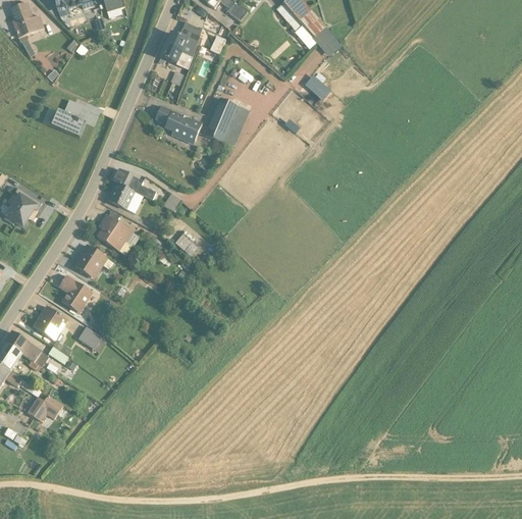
[(54,0),(57,8),(56,9),(57,12),(59,12),(60,17),(70,14),(68,9),(81,5),(82,9),(92,6),(90,0),(54,0)]
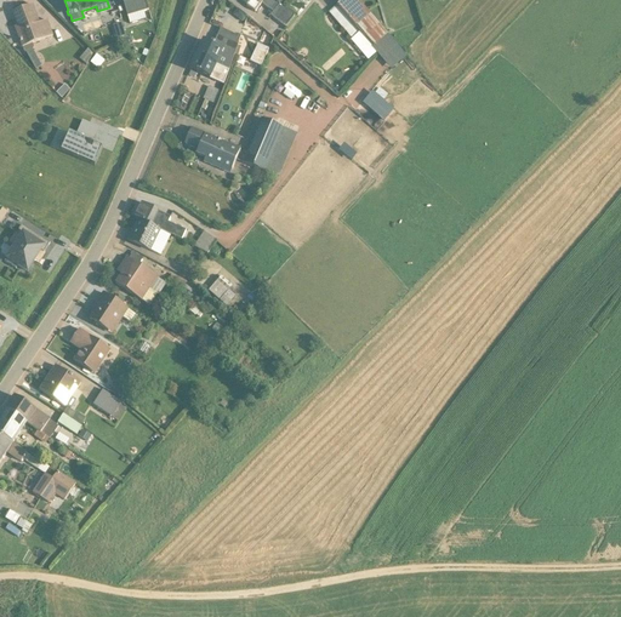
[(123,0),(126,15),(147,9),(144,0),(123,0)]
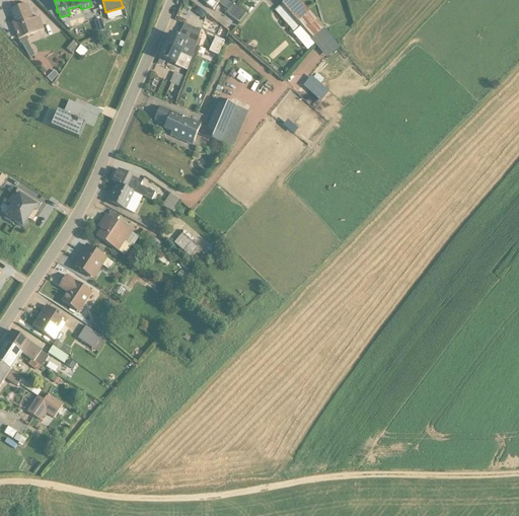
[(237,20),(238,20),(245,11),(232,0),(205,0),(206,1),(206,2),(213,8),(218,1),(227,8),(225,11),(237,20)]
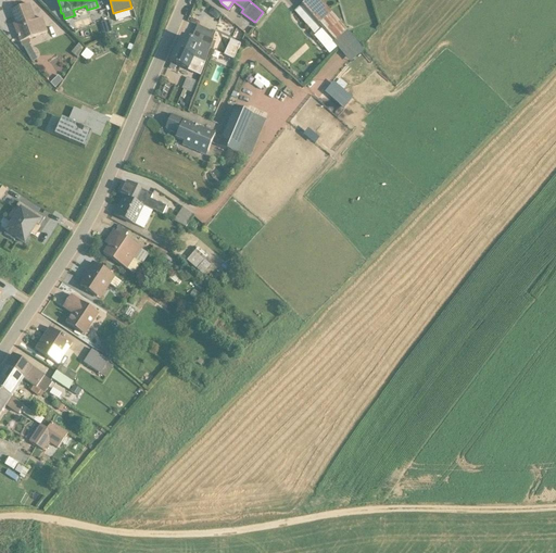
[(332,38),(345,27),(321,0),(304,0),(301,3),(332,38)]
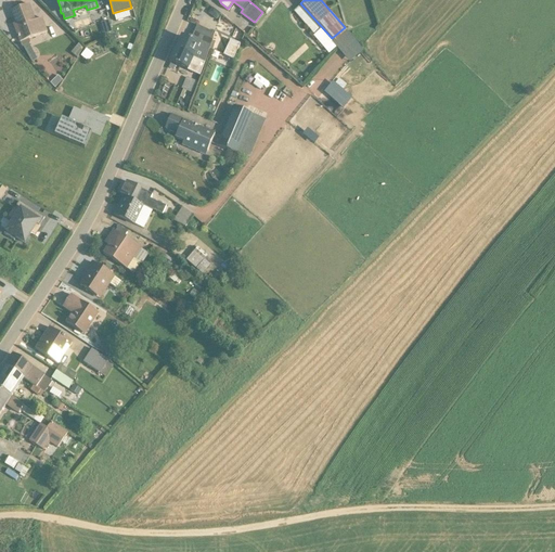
[(35,18),(28,2),(11,9),(15,21),(12,22),(21,45),(22,45),(31,61),(37,58),(29,42),(30,41),(28,37),(47,29),(41,15),(35,18)]
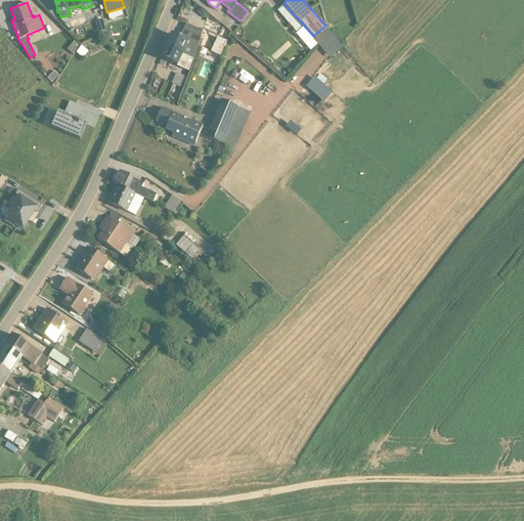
[(318,42),(284,3),(276,8),(296,31),(295,32),(310,49),(318,42)]
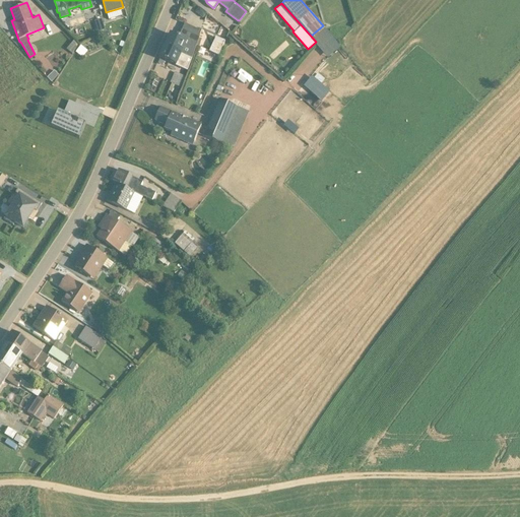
[(198,5),(195,10),(202,16),(206,12),(198,5)]
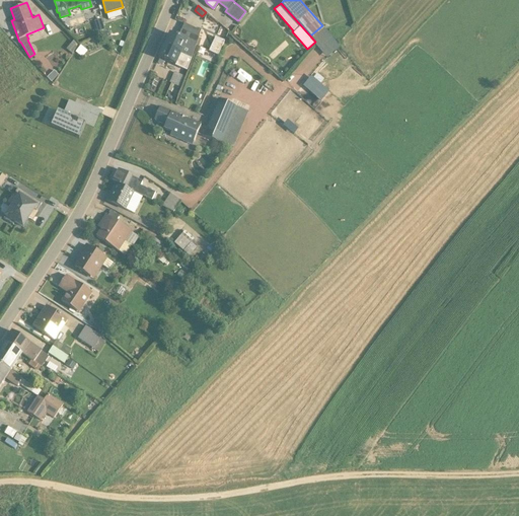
[(91,12),(94,20),(100,18),(97,10),(91,12)]
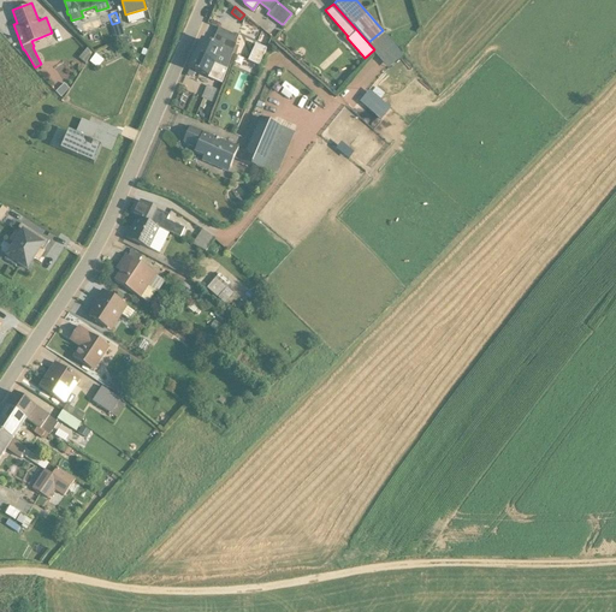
[(201,39),(194,53),(226,67),(236,42),(238,35),(218,25),(215,34),(211,42),(201,39)]
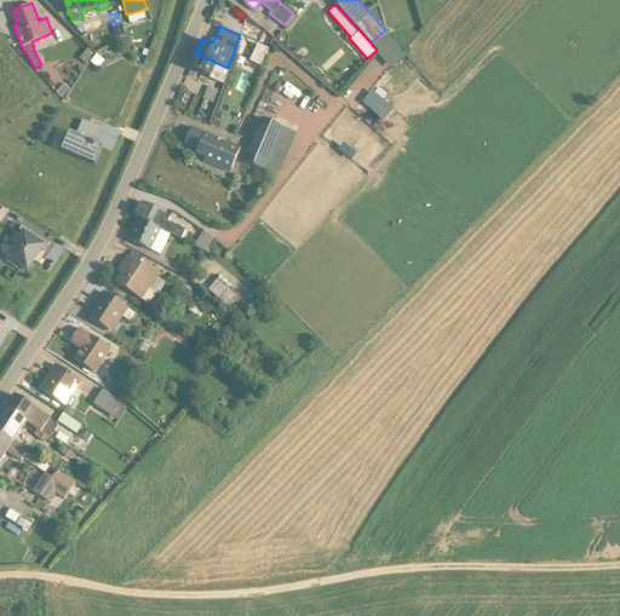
[(405,55),(385,30),(371,42),(391,67),(405,55)]
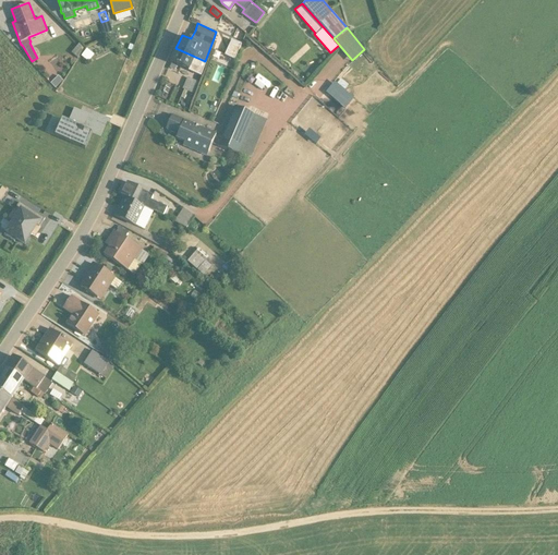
[(225,53),(235,58),(243,41),(232,37),(225,53)]
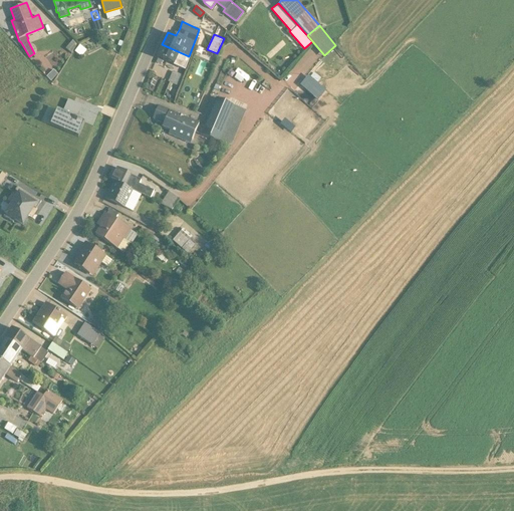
[(71,39),(65,47),(69,51),(76,43),(71,39)]
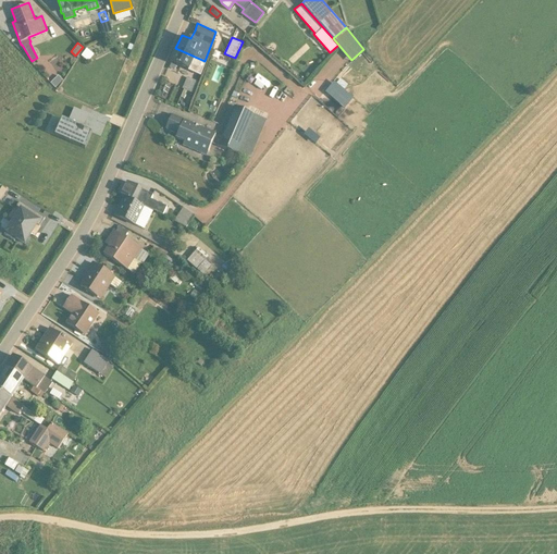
[(93,53),(86,47),(81,53),(87,60),(93,53)]
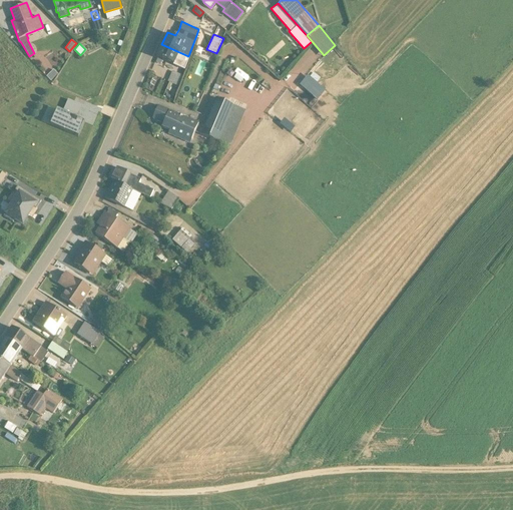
[(188,56),(161,44),(156,55),(157,56),(155,61),(159,62),(161,58),(184,68),(188,56)]
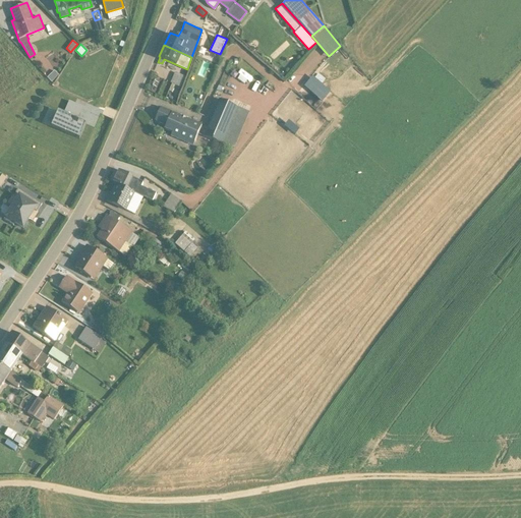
[(198,56),(205,57),(208,47),(201,45),(198,56)]
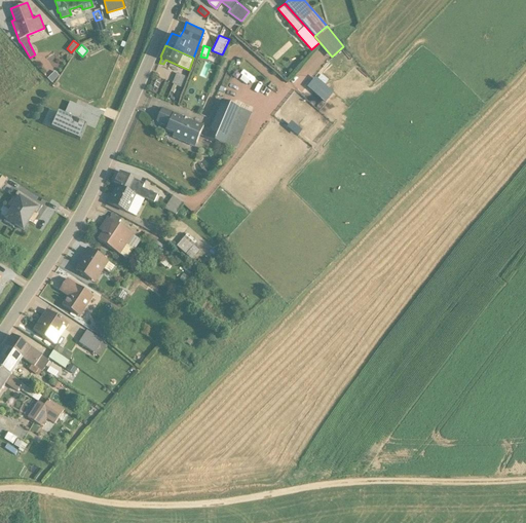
[(207,114),(230,61),(223,58),(200,112),(207,114)]
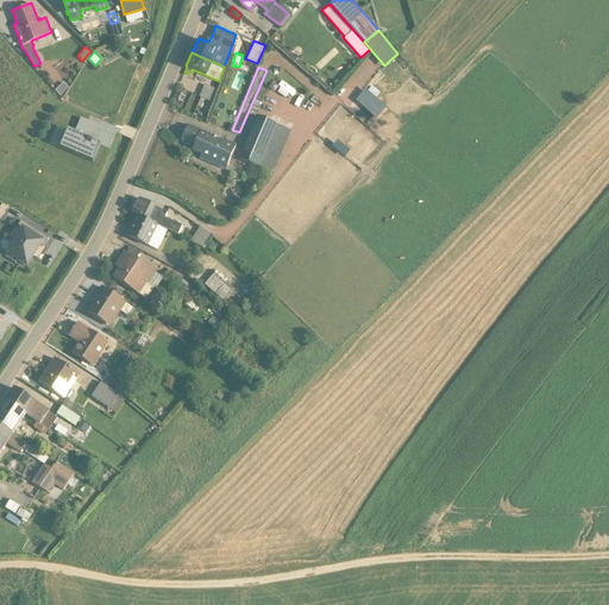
[(51,84),(62,96),(69,86),(60,77),(51,84)]
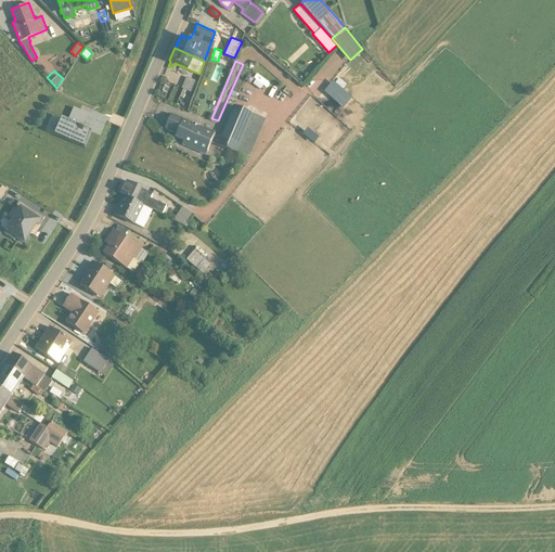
[(339,74),(325,89),(344,106),(353,95),(343,86),(347,80),(339,74)]
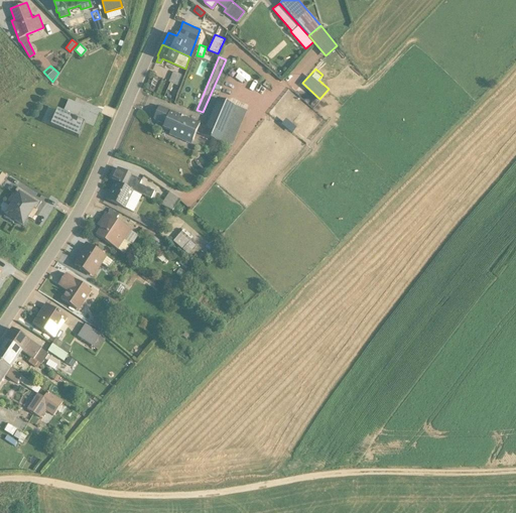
[(201,133),(231,146),(246,109),(217,97),(201,133)]
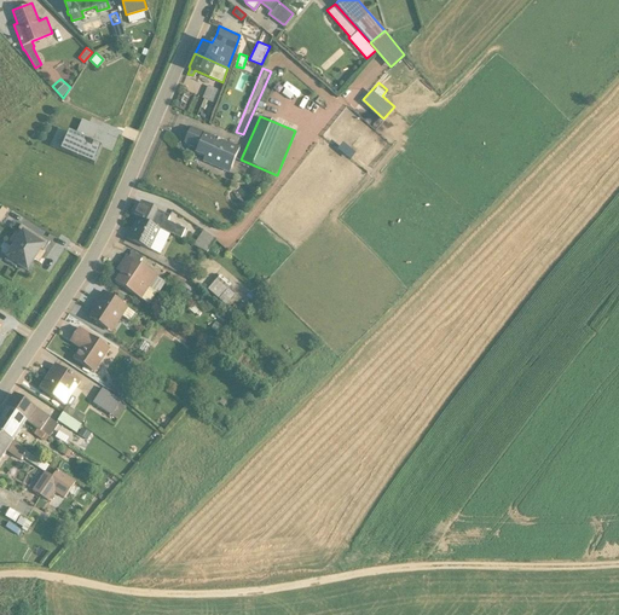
[(82,119),(81,119),(75,133),(68,129),(61,148),(93,163),(94,162),(102,144),(93,140),(99,126),(82,119)]
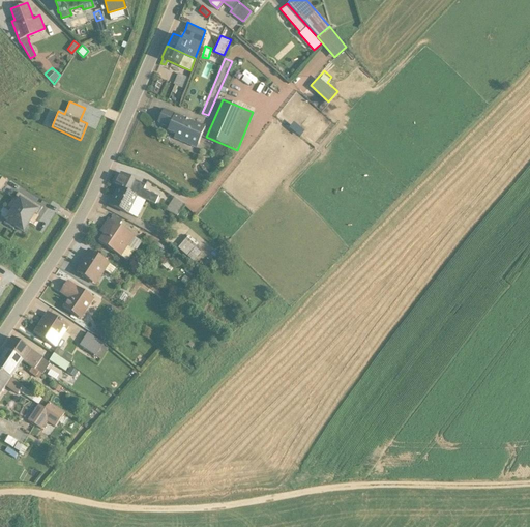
[(205,125),(163,107),(156,121),(169,125),(167,129),(174,133),(173,137),(196,146),(205,125)]
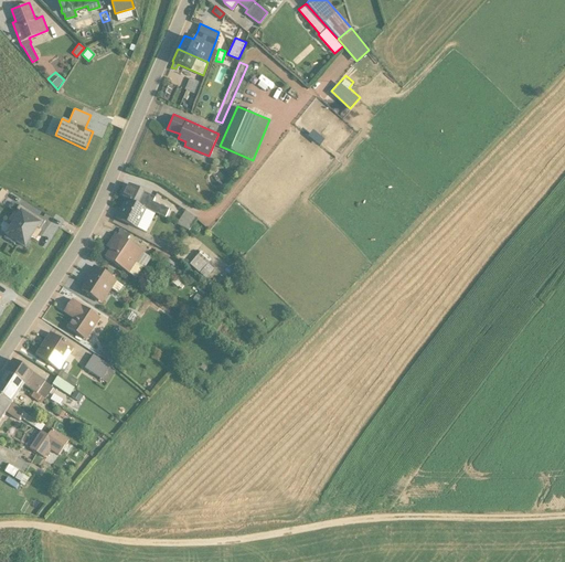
[(151,193),(128,182),(121,195),(164,215),(169,207),(153,200),(155,194),(151,193)]
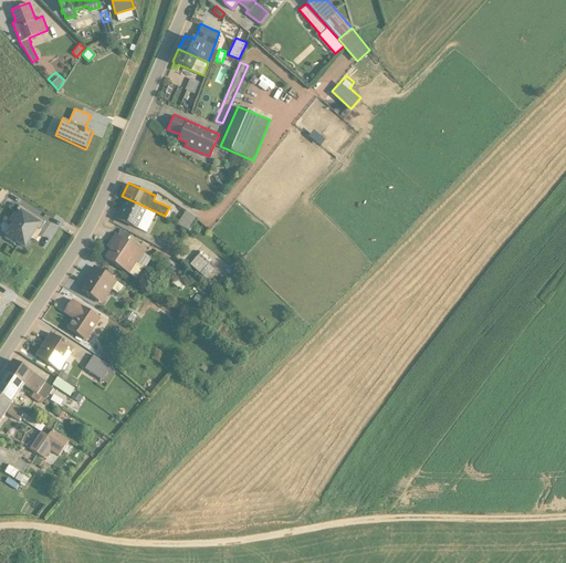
[(146,230),(155,212),(155,211),(125,198),(119,208),(117,207),(113,216),(137,227),(137,226),(146,230)]
